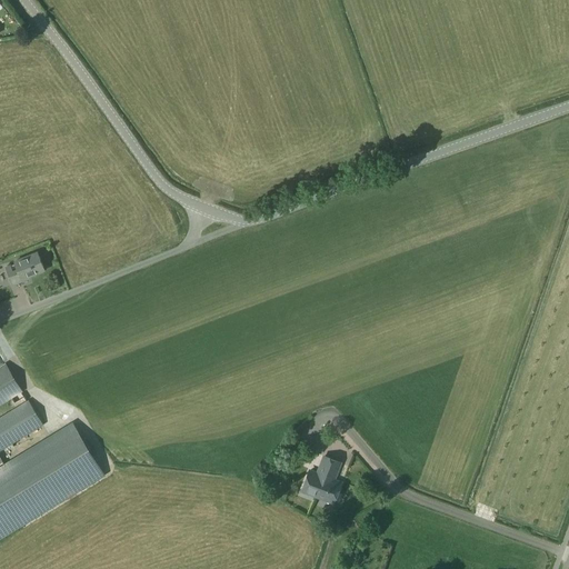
[(17,262),(5,267),(12,287),(39,276),(38,275),(45,271),(38,252),(16,260),(17,262)]
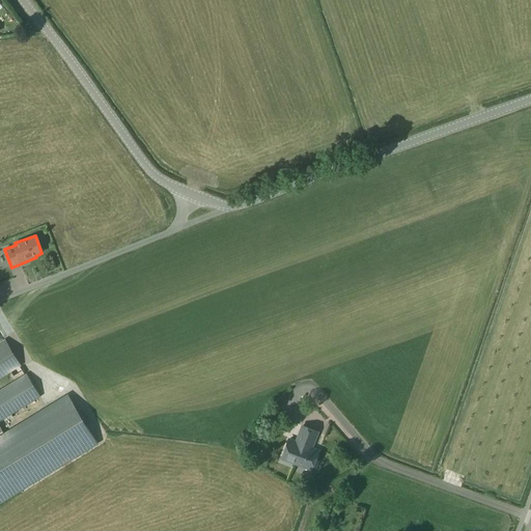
[(0,379),(21,366),(5,339),(0,341),(0,421),(39,397),(26,373),(0,389),(0,379)]
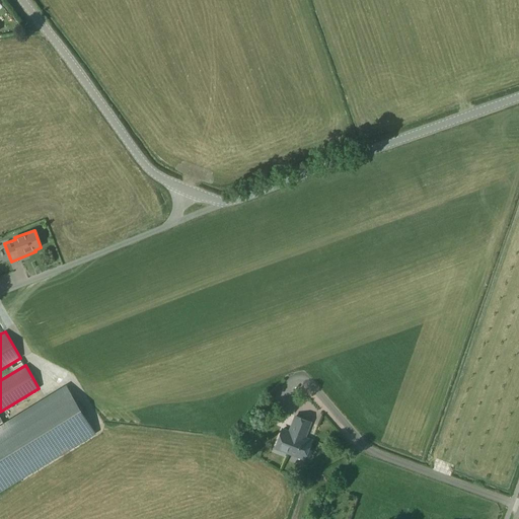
[(0,417),(0,492),(95,433),(68,387),(6,426),(0,417)]
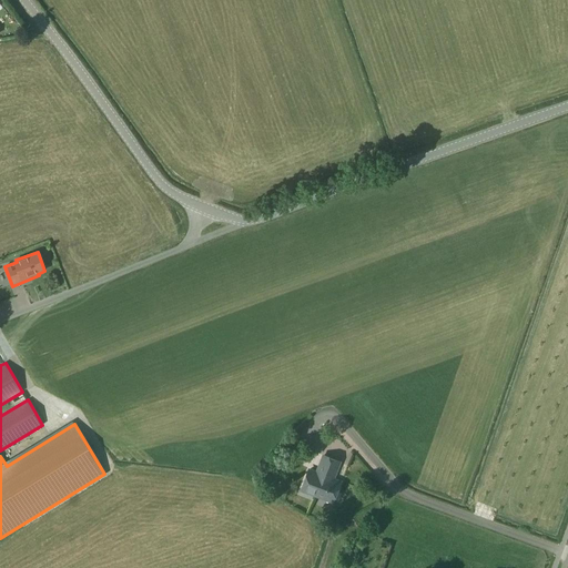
[(294,443),(288,438),(281,448),(286,453),(294,443)]
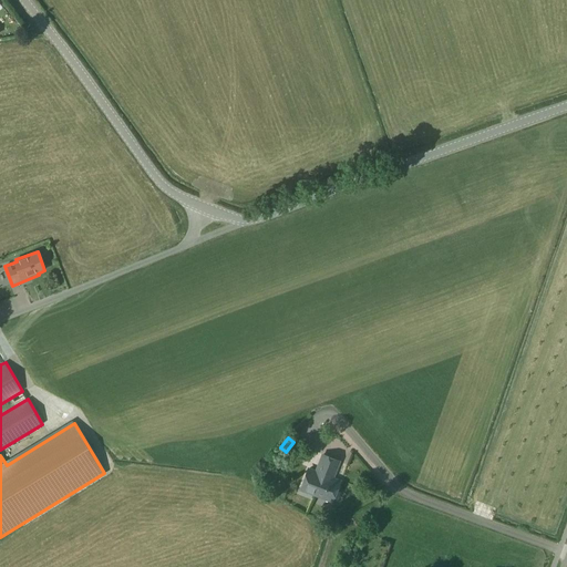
[(323,455),(317,472),(308,468),(300,488),(332,501),(340,482),(332,478),(339,461),(323,455)]
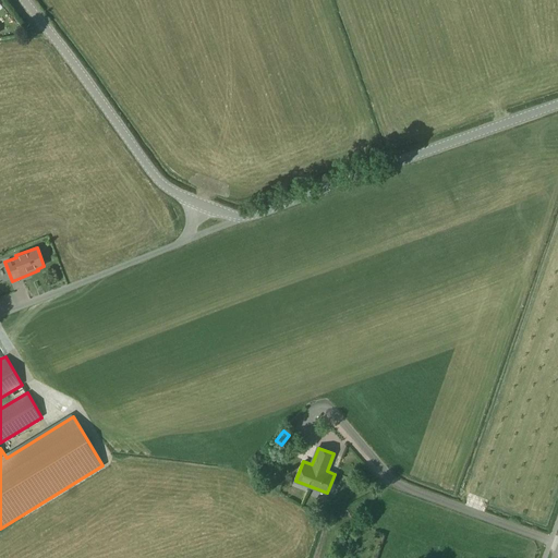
All buildings are outlined.
